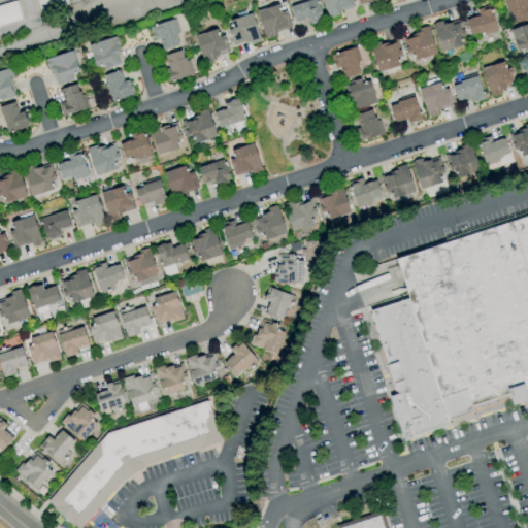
[(305,19),(307,25),(322,19),(315,0),(306,0),(289,6),(295,23),(305,19)]
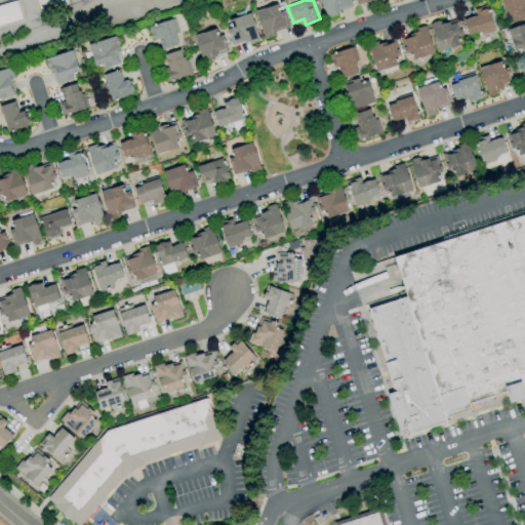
[(319,0),(325,16),(350,8),(347,0),(319,0)]
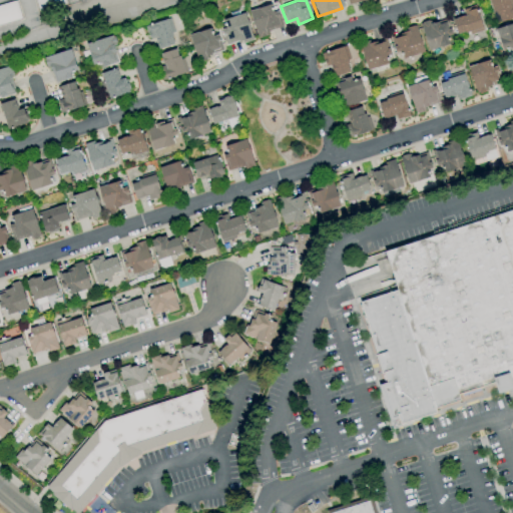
[(512,0),(488,0),(497,23),(512,17),(512,7),(512,5),(512,4),(512,0)]
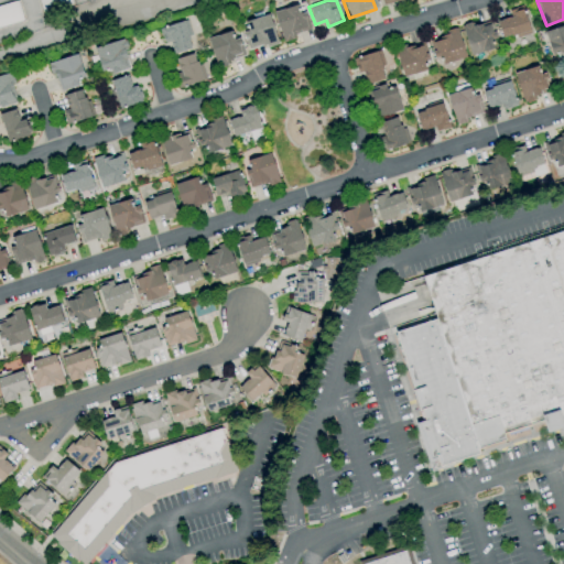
[(0,29),(23,22),(18,2),(0,7),(0,29)]
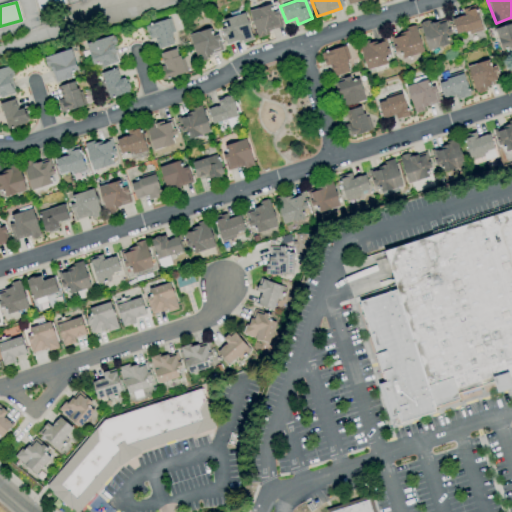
[(280,30),(275,4),(249,9),(254,35),(280,30)]
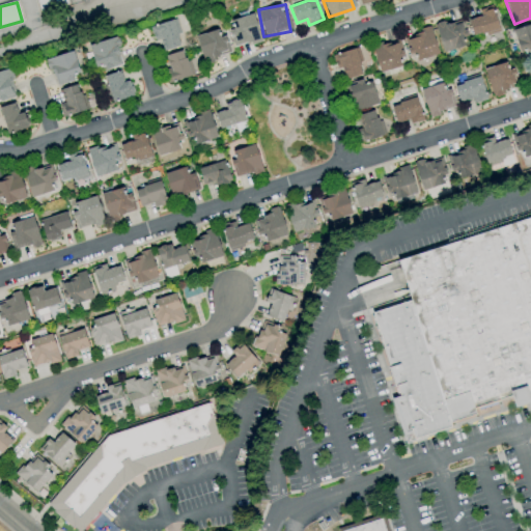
[(472,37),(498,30),(492,7),(478,10),(479,16),(468,19),(472,37)]
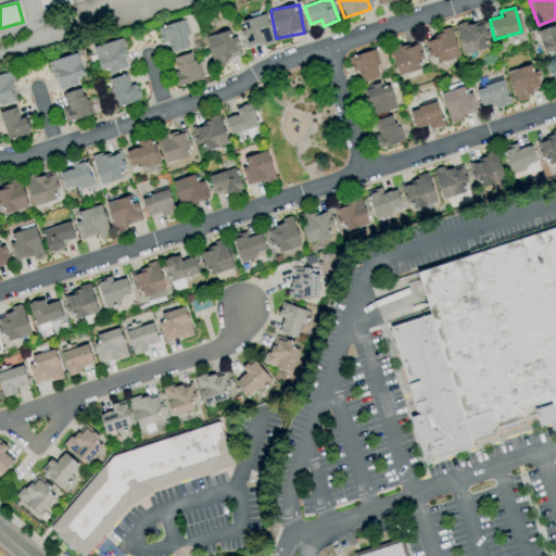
[(273,41),(265,14),(241,22),(244,29),(239,32),(244,50),(273,41)]
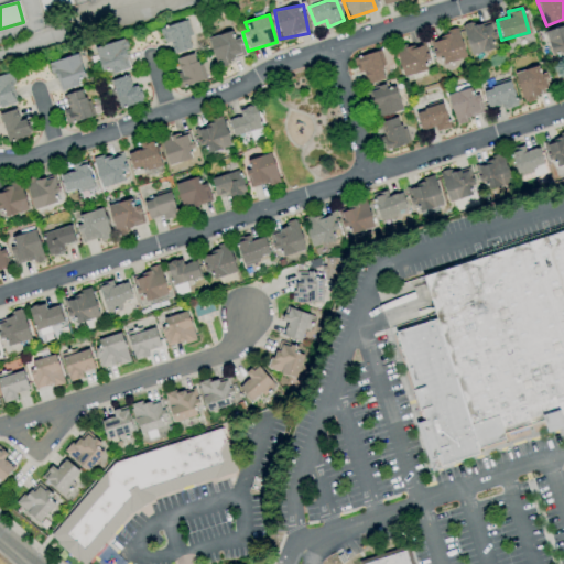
[(490,40),(494,39),(489,20),(463,26),(469,55),(492,50),(490,40)]
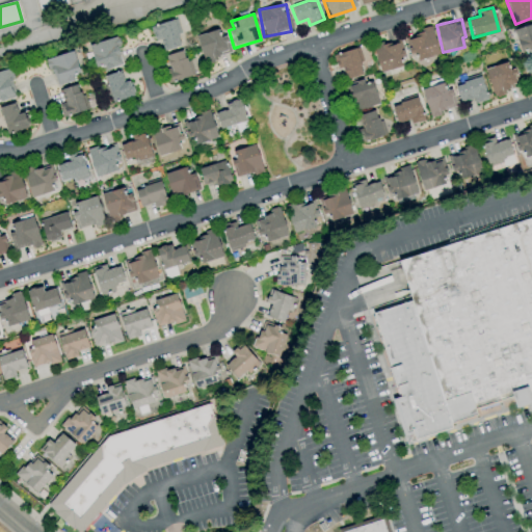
[(182,45),(175,20),(150,26),(154,38),(159,37),(163,51),(182,45)]
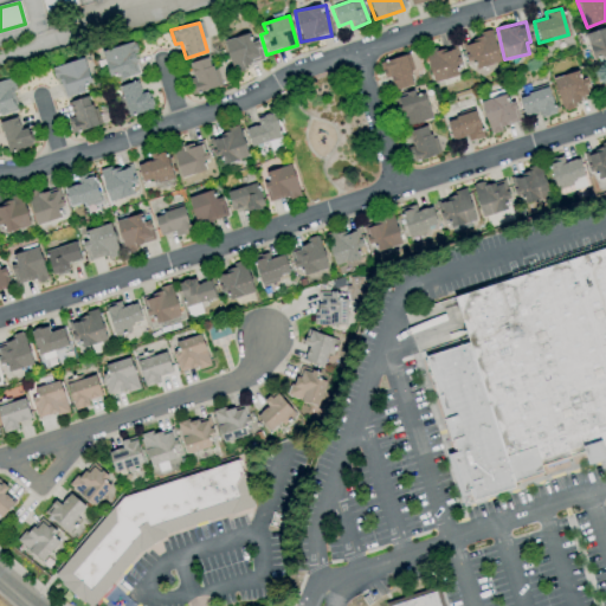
[(605,58),(605,27),(585,32),(591,62),(605,58)]
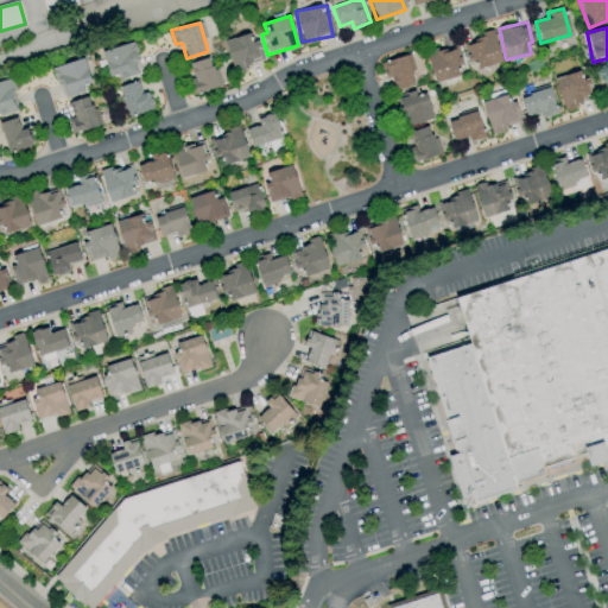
[(475,70),(502,61),(492,31),(464,40),(475,70)]
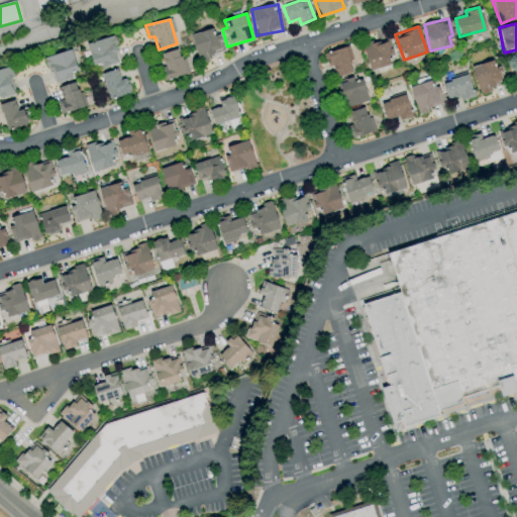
[(191,33),(197,60),(222,54),(216,28),(191,33)]
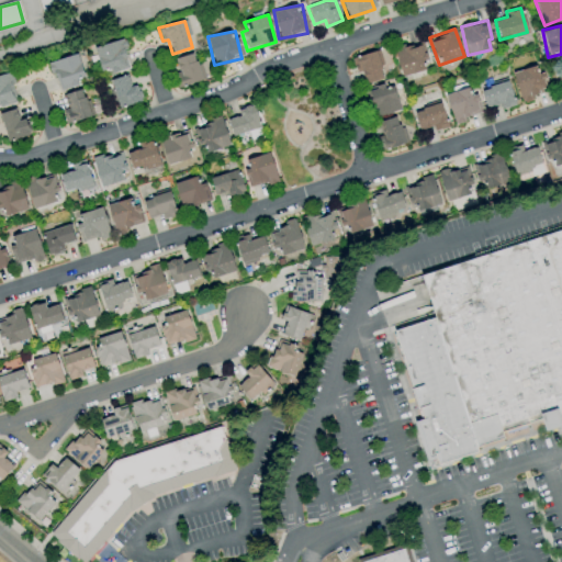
[(93,47),(101,75),(127,67),(123,49),(126,48),(124,38),(93,47)]
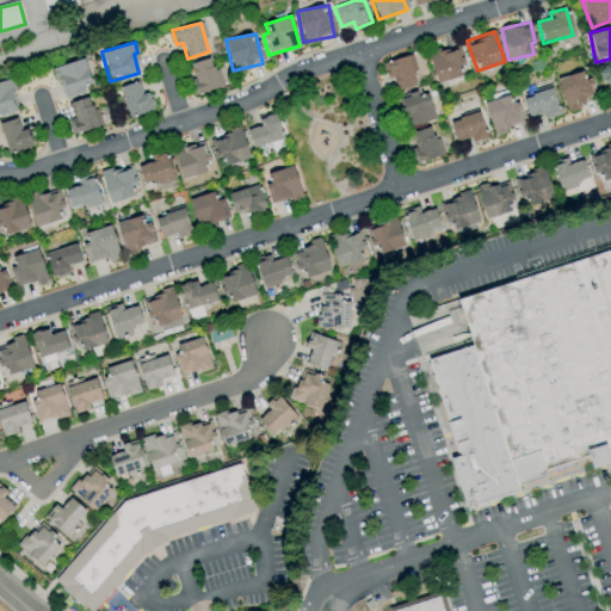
[(434,82),(462,78),(460,66),(463,66),(460,47),(429,51),(434,82)]
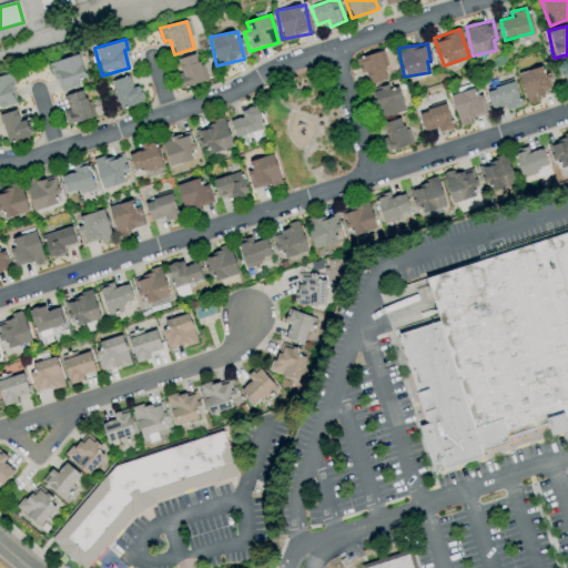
[(358,73),(366,72),(368,84),(387,80),(382,51),(355,57),(358,73)]
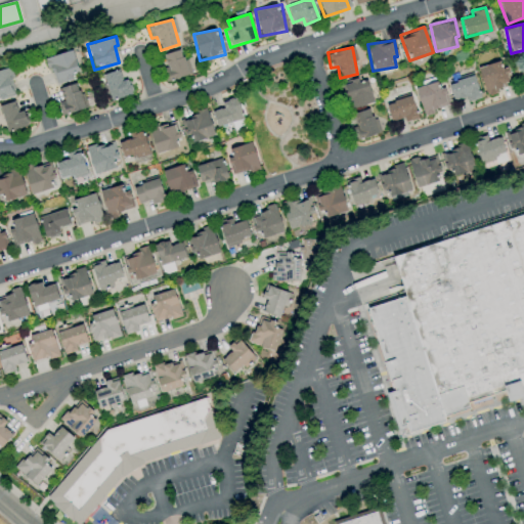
[(167,68),(161,69),(166,82),(189,75),(181,49),(163,54),(167,68)]
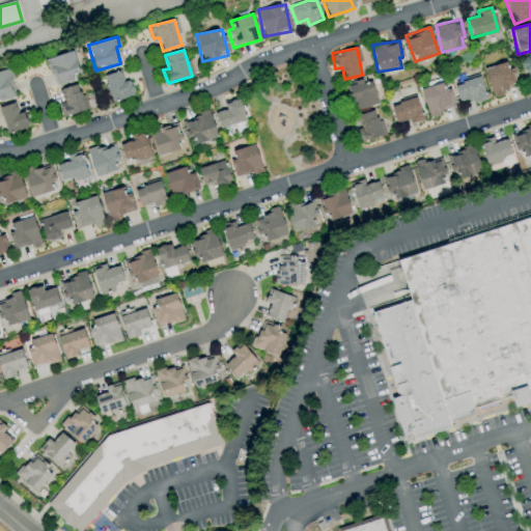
[(52,83),(79,78),(74,52),(47,57),(52,83)]
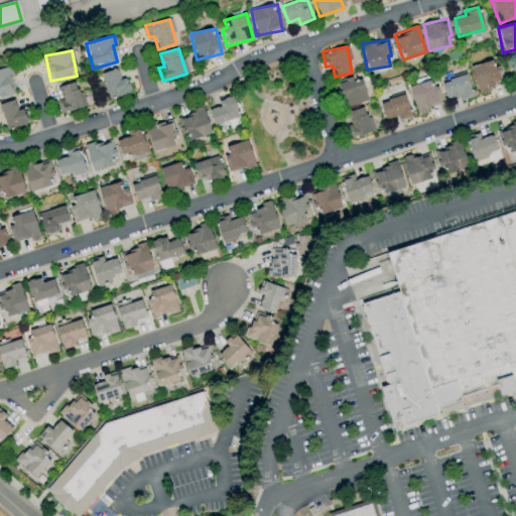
[(502,84),(493,59),(470,68),(479,93),(502,84)]
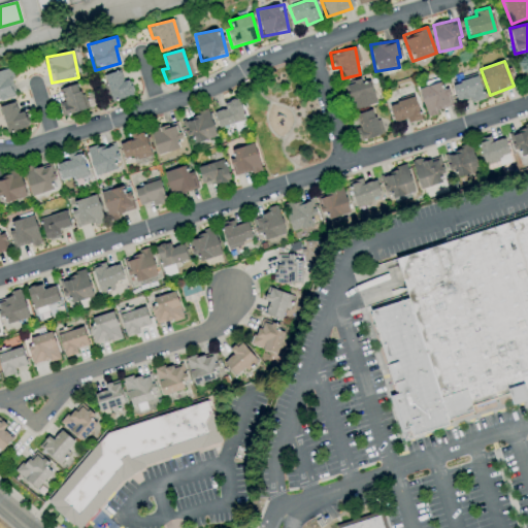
[(0,98),(17,94),(8,68),(0,70),(0,98)]
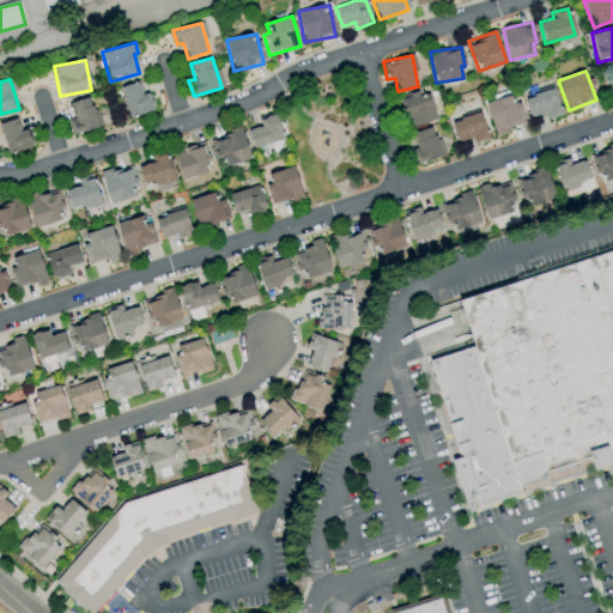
[(150,92),(141,93),(140,83),(121,85),(126,116),(153,113),(150,92)]
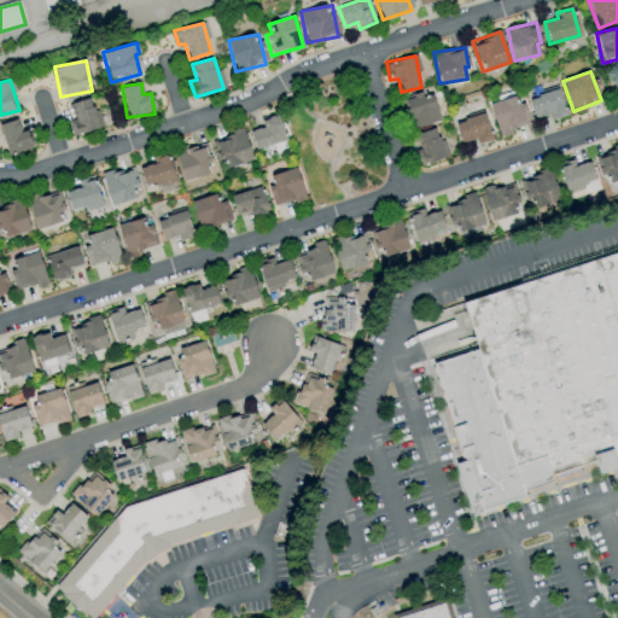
[(528,97),(534,118),(549,114),(551,120),(565,116),(559,89),(528,97)]
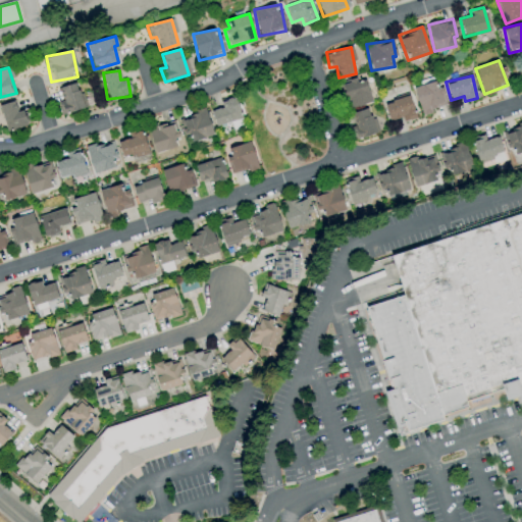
[(363,77),(342,85),(350,109),(371,102),(363,77)]
